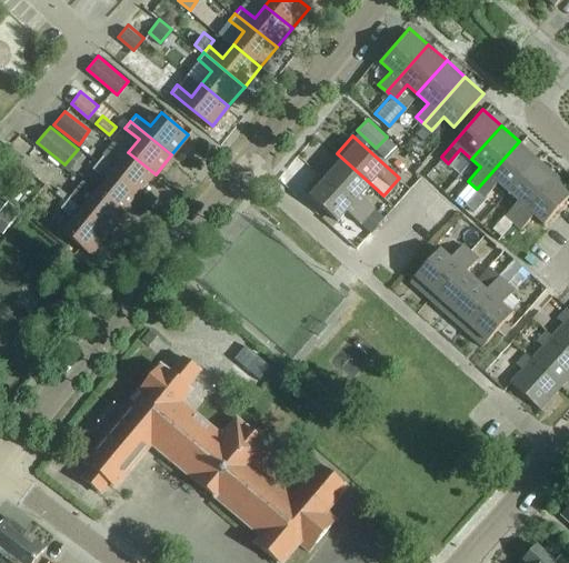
[(497,181),(507,191),(537,157),(519,141),(477,189),(483,195),(486,193),(497,181)]
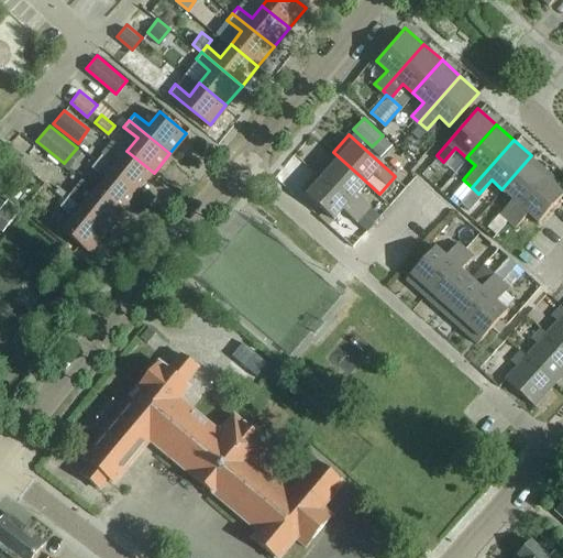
[(102,152),(97,159),(139,192),(154,173),(127,151),(117,163),(102,152)]
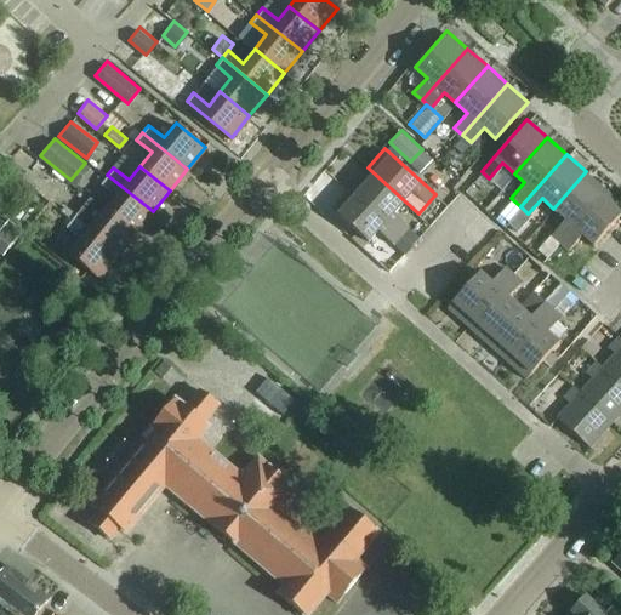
[(368,168),(349,187),(402,233),(409,225),(394,211),(404,200),(368,168)]
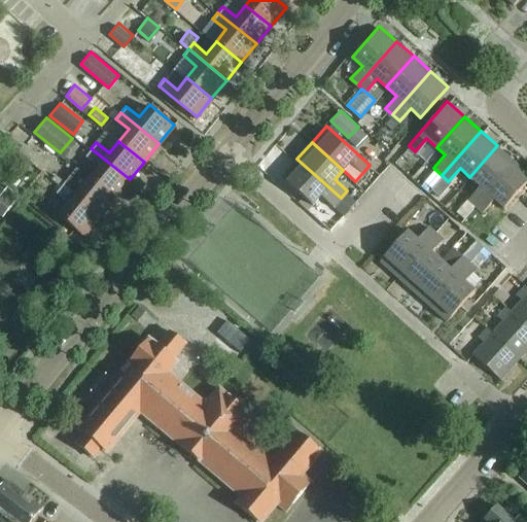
[(467,198),(475,204),(514,160),(497,145),(469,177),(479,184),(467,198)]
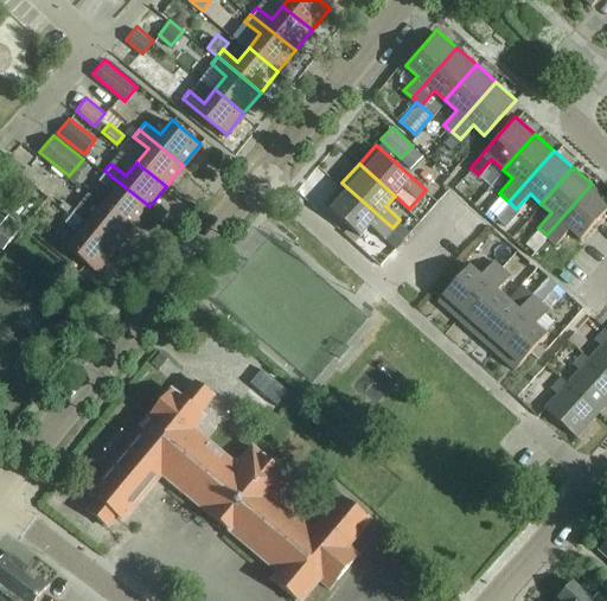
[(114,190),(103,204),(132,228),(149,206),(104,171),(98,178),(114,190)]
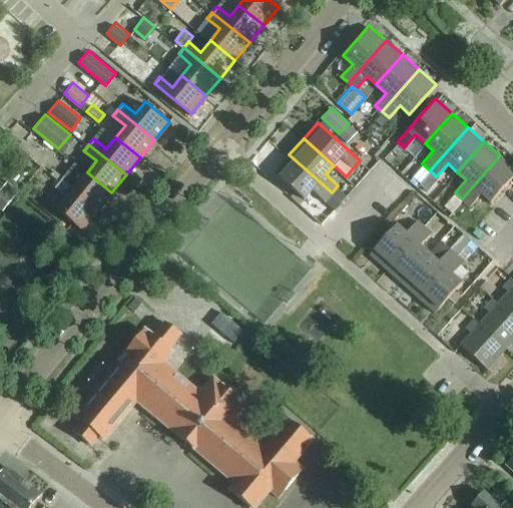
[(332,192),(289,154),(275,171),(304,197),(313,188),(325,199),(332,192)]
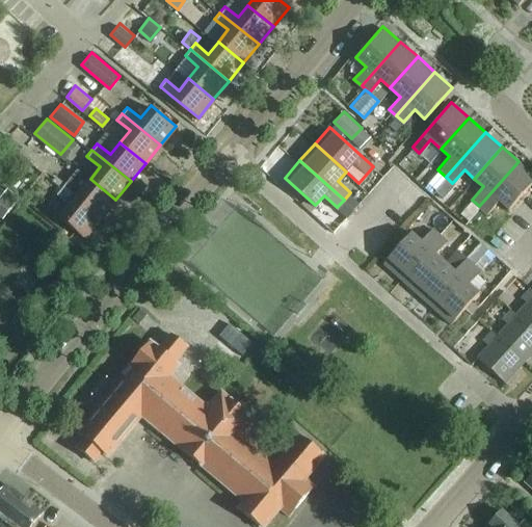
[(531,173),(519,161),(479,206),(486,213),(499,200),(508,208),(531,181),(531,173)]
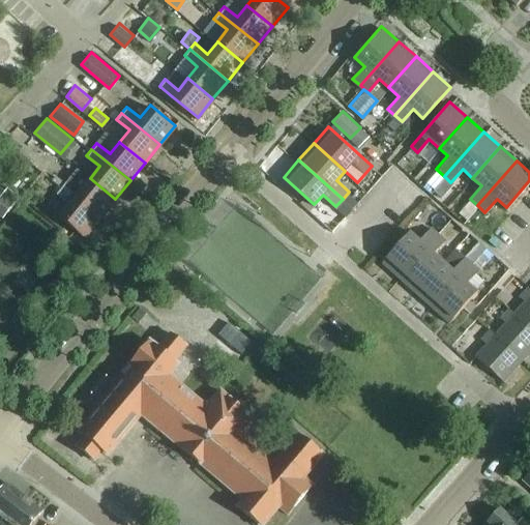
[(76,169),(62,185),(100,216),(115,199),(90,178),(88,179),(76,169)]
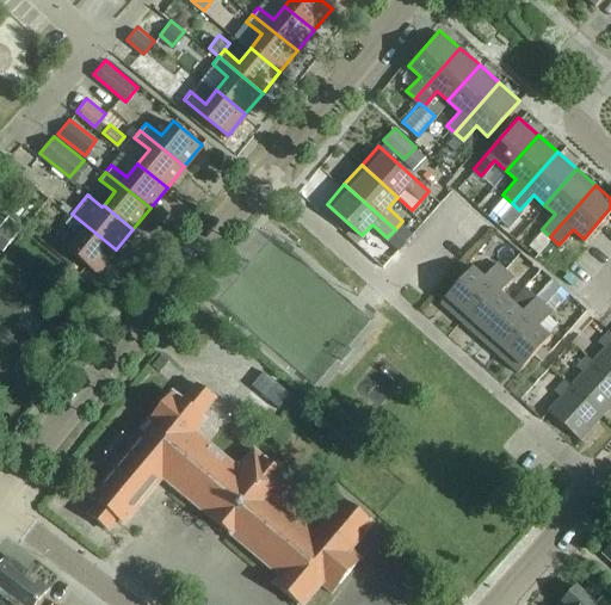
[(500,216),(499,217),(508,226),(523,210),(522,208),(519,210),(512,203),(500,216)]
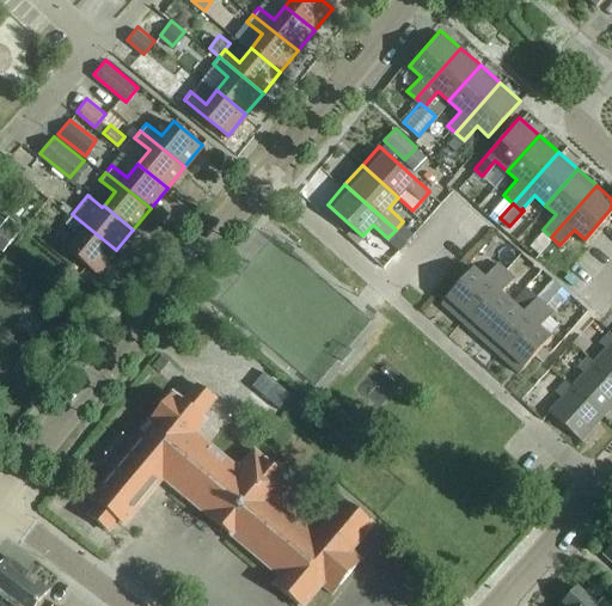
[(116,250),(72,214),(66,221),(80,234),(68,249),(98,273),(116,250)]
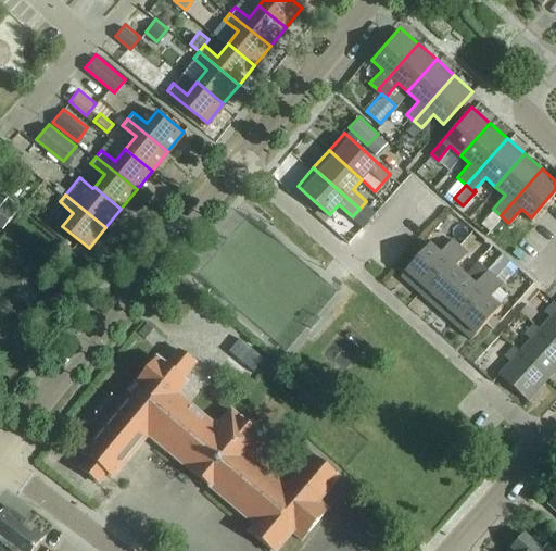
[(0,204),(0,224),(2,226),(20,204),(8,196),(5,199),(0,204)]
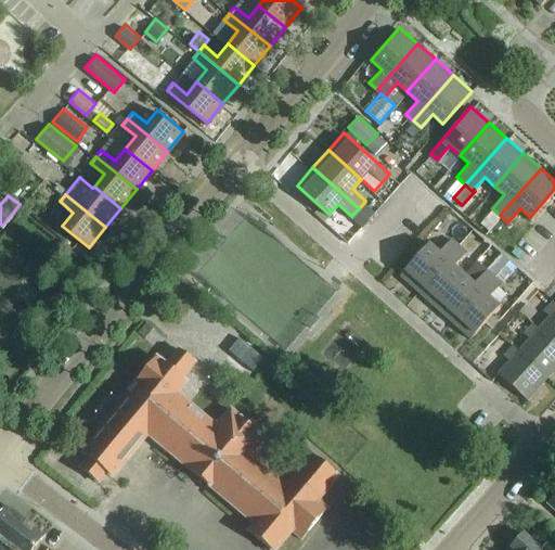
[(488,229),(500,215),(492,208),(480,221),(488,229)]
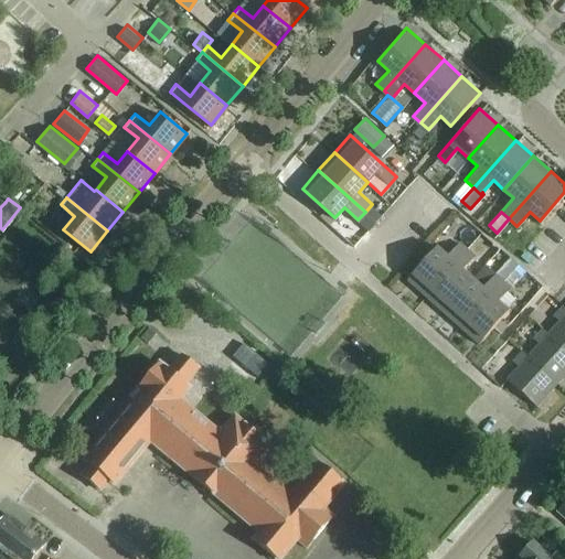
[(406,278),(425,294),(467,249),(458,242),(446,255),(436,246),(406,278)]
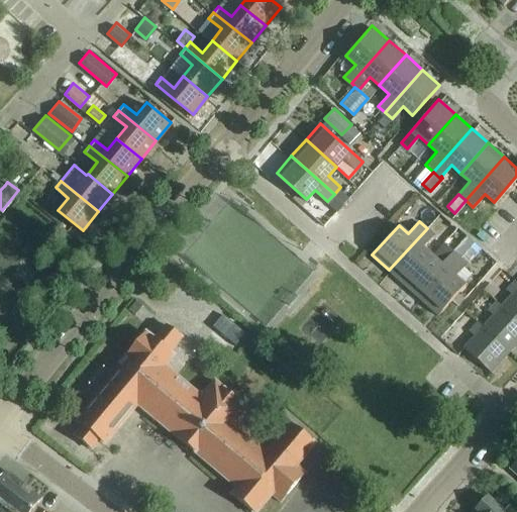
[(389,270),(405,285),(432,254),(423,246),(434,234),(427,228),(389,270)]
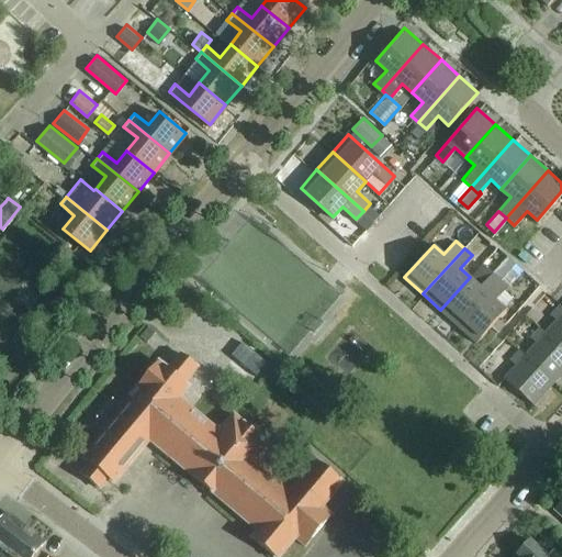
[(440,310),(458,325),(499,279),(492,273),(480,286),(470,277),(440,310)]
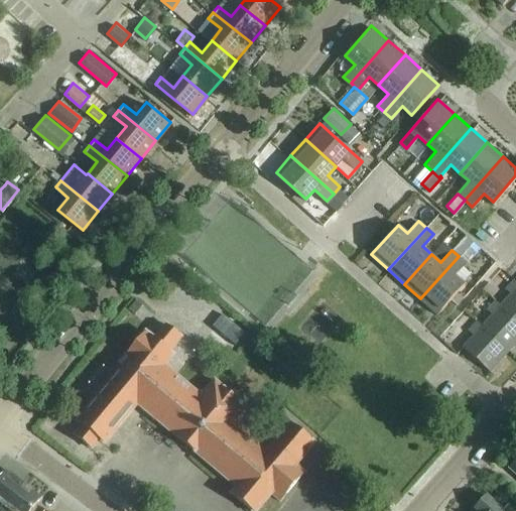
[(459,256),(420,298),(436,313),(464,284),(455,275),(466,263),(459,256)]
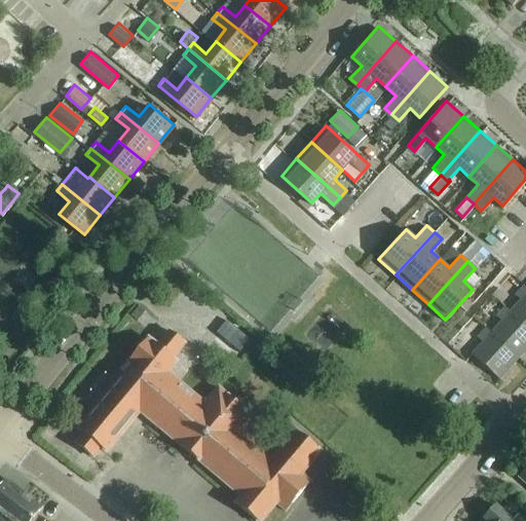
[(521,297),(511,309),(525,323),(525,285),(524,283),(515,293),(521,297)]
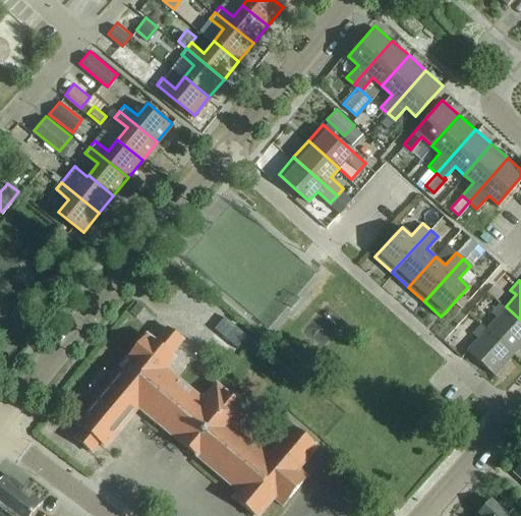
[(137,300),(130,309),(136,314),(143,305),(137,300)]
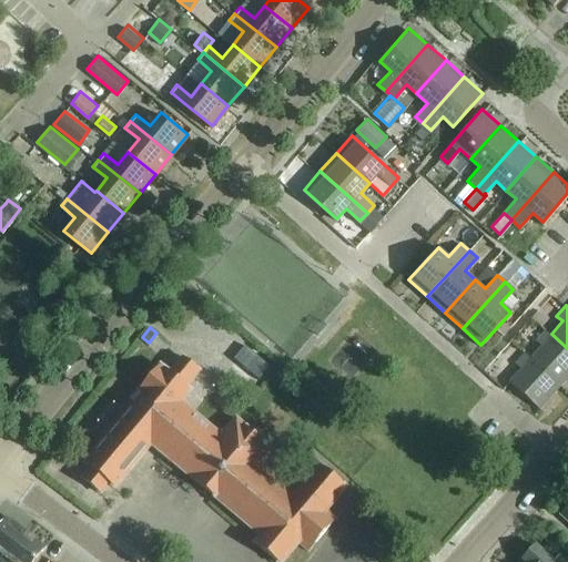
[(541,344),(530,356),(560,384),(567,374),(567,348),(551,334),(546,328),(536,339),(541,344)]
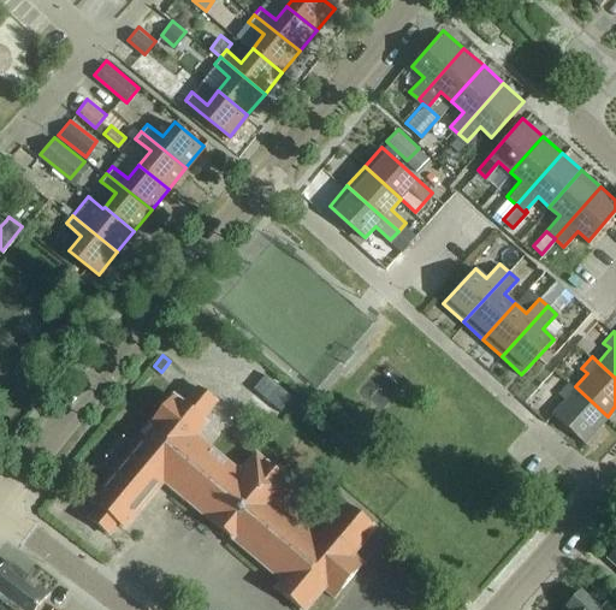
[(296,402),(270,378),(256,394),(284,416),(296,402)]
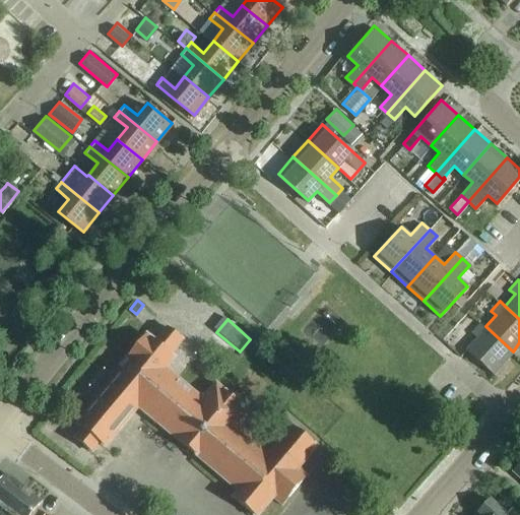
[(513,351),(485,326),(479,322),(471,332),(475,336),(465,347),(466,348),(472,355),(494,373),(513,351)]
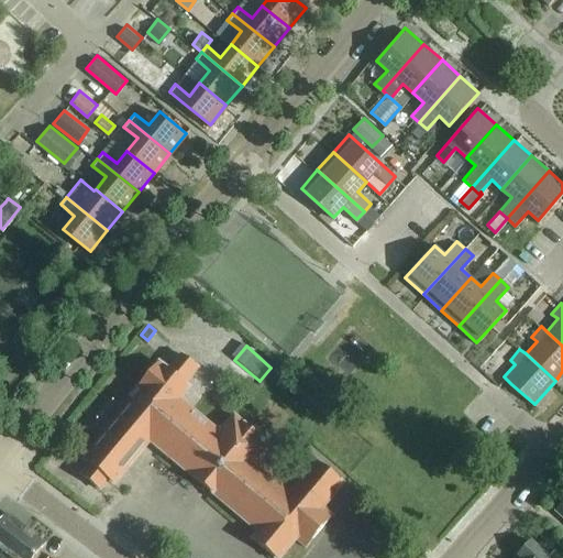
[(290,489),(261,463),(261,460),(258,457),(271,442),(233,412),(221,426),(219,426),(216,427),(180,396),(190,385),(185,381),(198,364),(181,351),(168,368),(159,360),(131,393),(135,396),(84,457),(89,461),(81,470),(100,487),(108,477),(113,482),(151,438),(258,528),(253,536),(278,557),(296,536),(306,545),(333,513),(323,504),(343,481),(318,460),(297,484),(295,483),(290,489)]
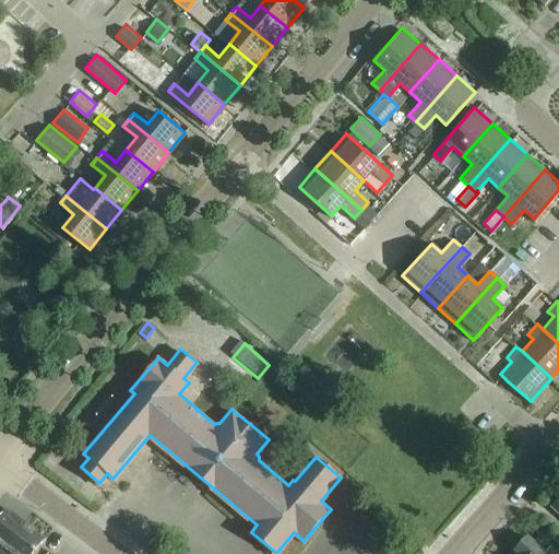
[(0,553),(2,553),(26,523),(10,510),(3,511),(0,515),(0,553)]
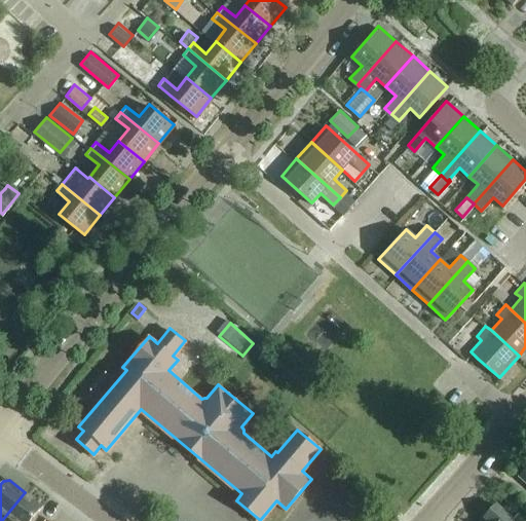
[(25,492),(2,520),(30,520),(42,506),(25,492)]
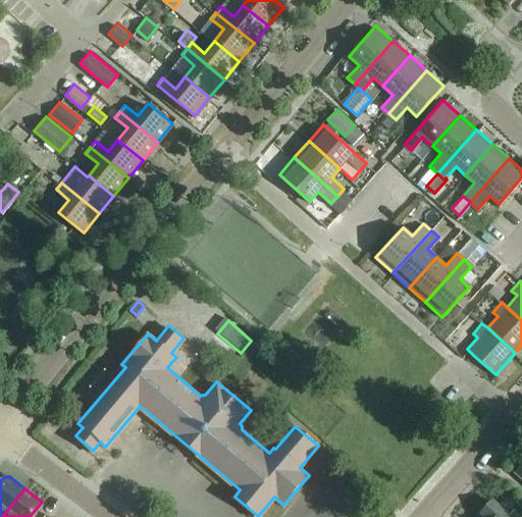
[(484,515),(482,516),(521,516),(521,514),(514,507),(509,513),(491,498),(480,511),(484,515)]
